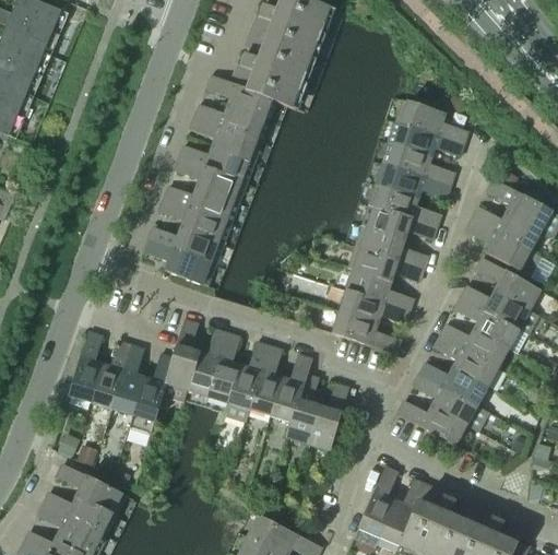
[(44,50),(61,9),(39,0),(16,0),(12,11),(0,6),(0,21),(7,24),(2,34),(44,50)]
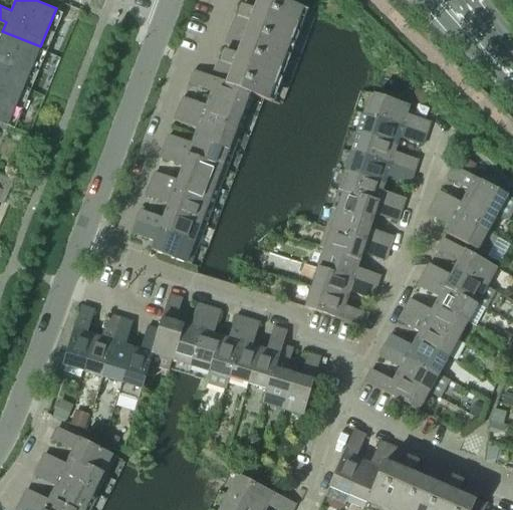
[(290,53),(307,7),(289,0),(252,0),(257,2),(254,7),(242,3),(238,13),(235,12),(229,30),(290,53)]
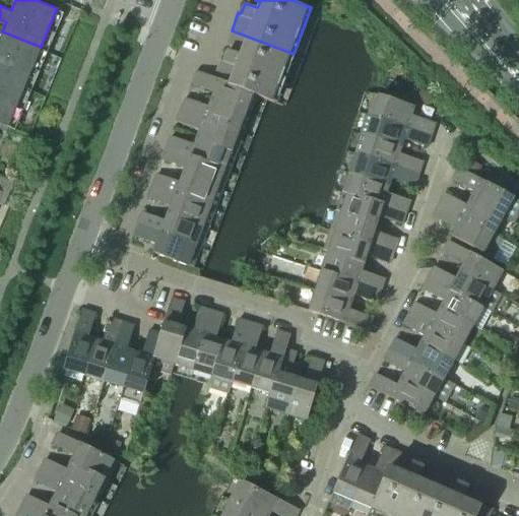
[(276,101),(294,54),(232,30),(226,42),(243,48),(241,53),(229,49),(223,59),(220,58),(214,76),(257,93),(276,101)]
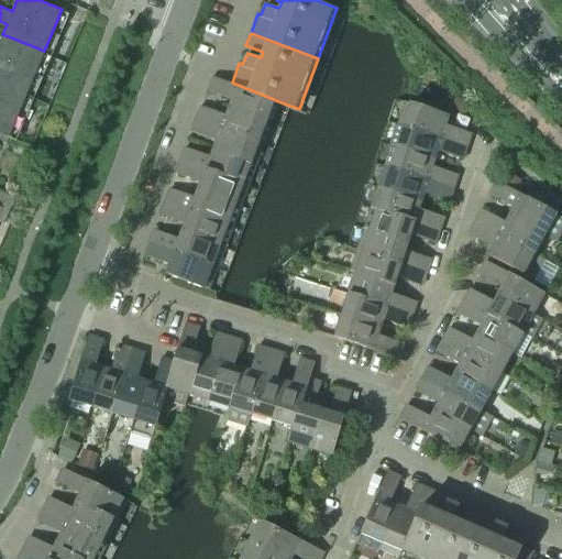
[(0,81),(26,92),(44,51),(2,34),(0,40),(0,81)]
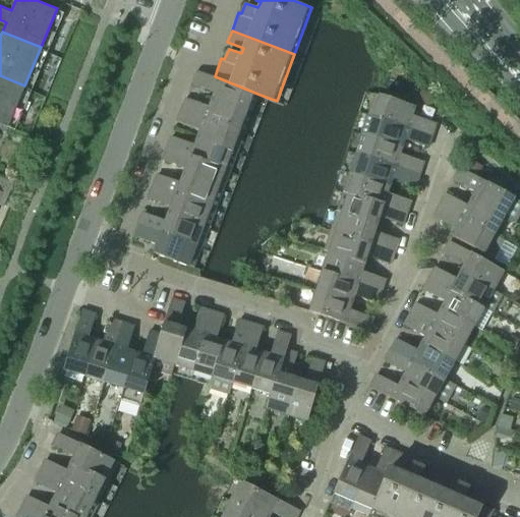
[(250,112),(257,94),(215,76),(195,69),(191,81),(215,90),(212,98),(250,112)]
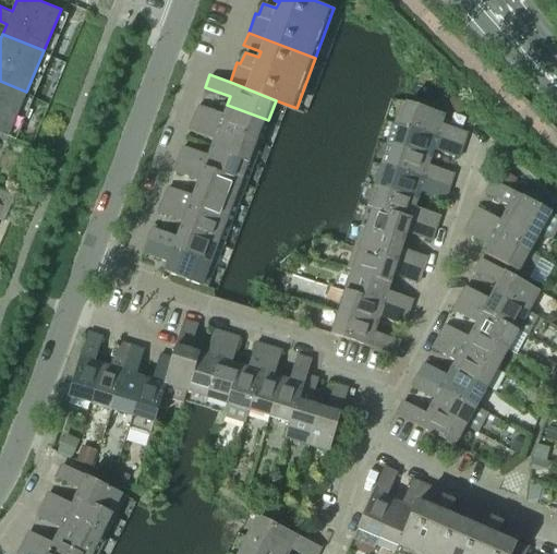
[(0,130),(9,134),(26,92),(0,81),(0,130)]
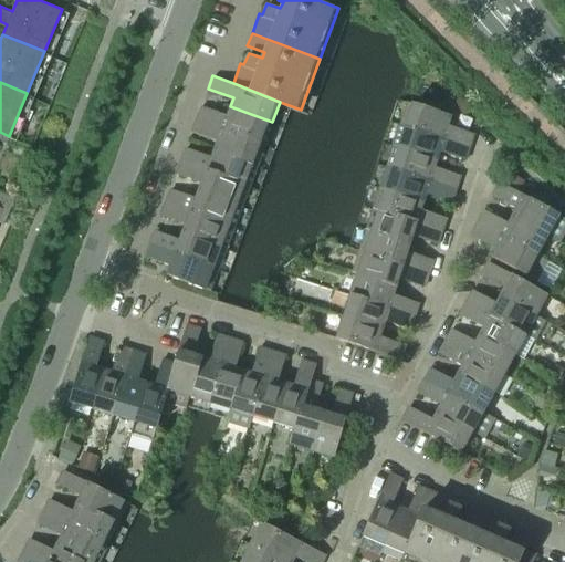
[(448,123),(451,114),(408,100),(400,122),(470,144),(473,132),(448,123)]
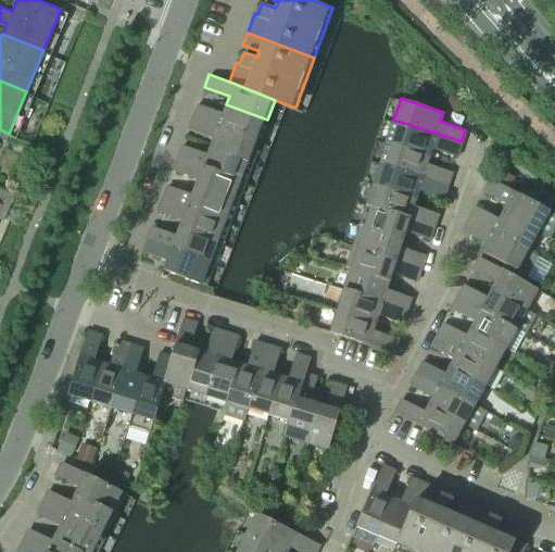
[(260,140),(267,120),(226,104),(223,112),(198,102),(193,115),(260,140)]
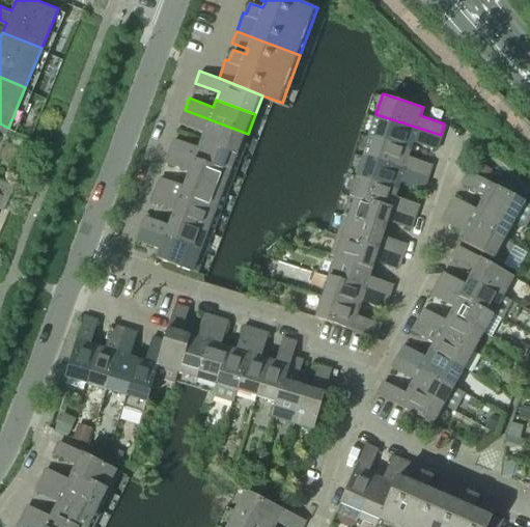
[(248,134),(185,110),(180,121),(204,131),(201,138),(241,154),(248,134)]
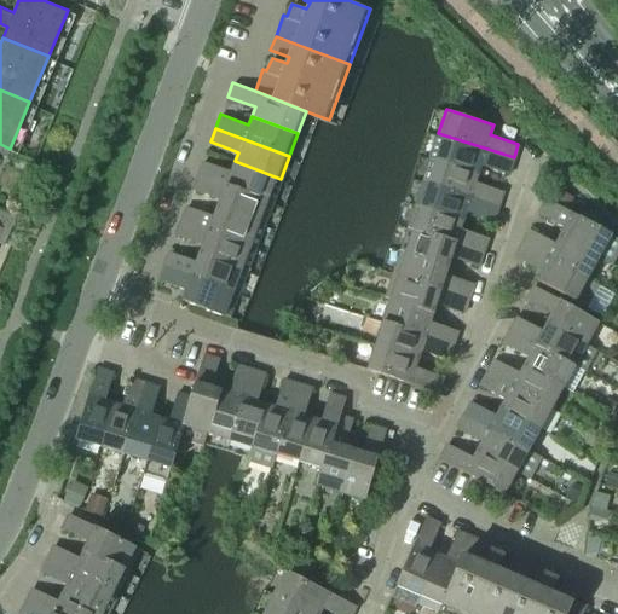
[(514,157),(438,133),(431,156),(478,172),(481,162),(509,172),(514,157)]
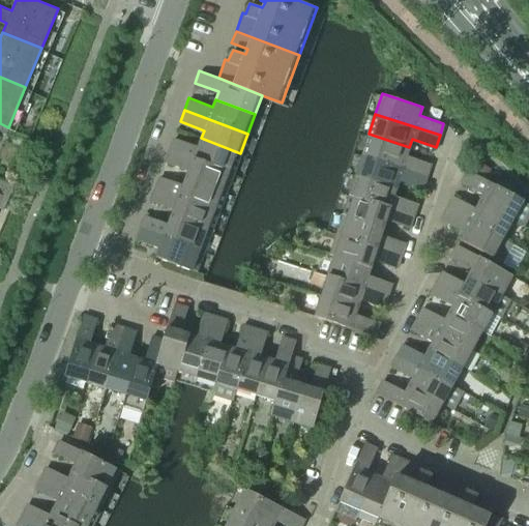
[(407,154),(409,147),(369,134),(362,154),(427,175),(431,163),(407,154)]
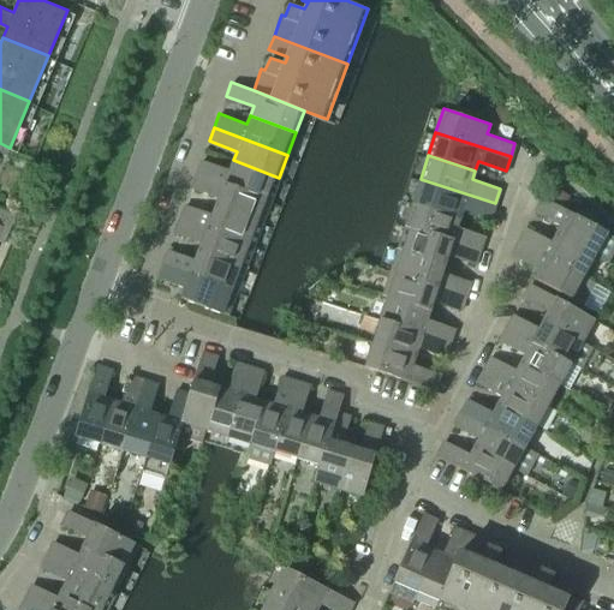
[(270,199),(279,178),(233,160),(230,168),(202,159),(197,172),(270,199)]
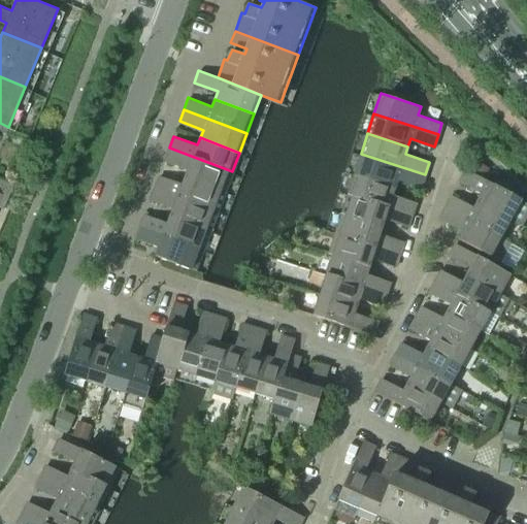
[(225,191),(232,171),(169,148),(165,159),(188,168),(186,176),(225,191)]
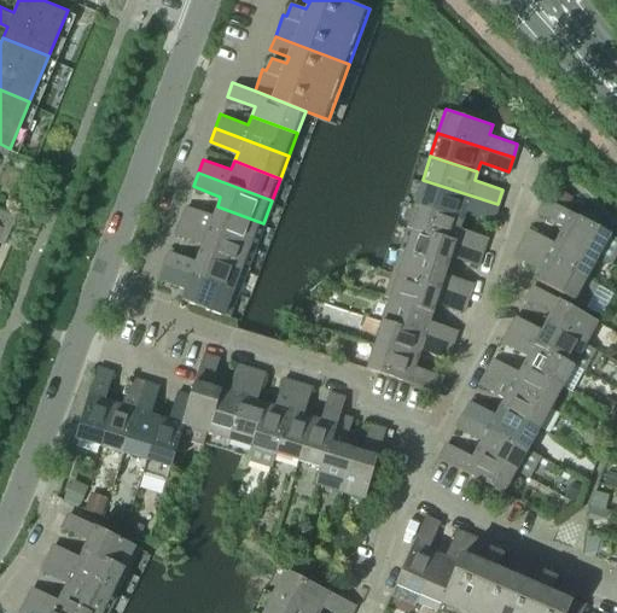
[(498,204),(423,180),(415,202),(463,217),(465,209),(494,217),(498,204)]
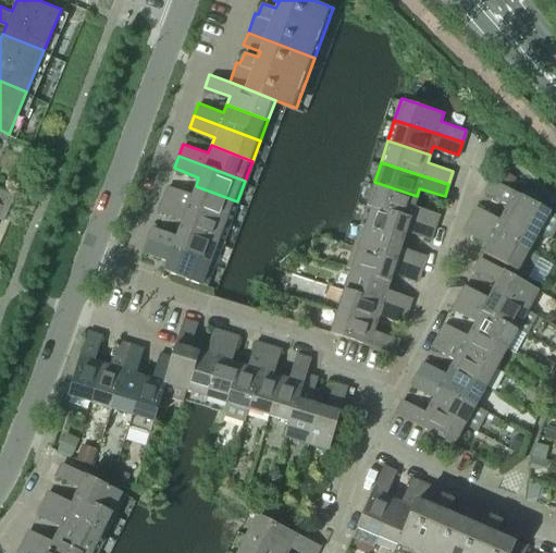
[(555,212),(550,209),(492,177),(484,189),(508,203),(504,210),(539,230),(550,235),(555,224),(555,212)]
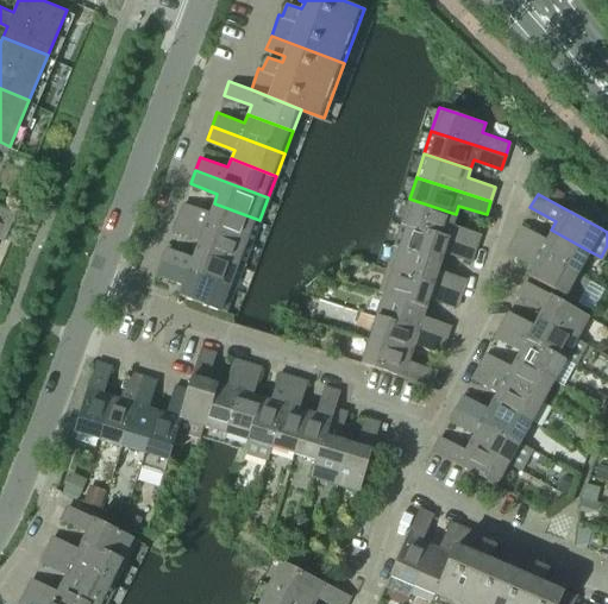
[(452,222),(456,214),(409,199),(401,221),(476,246),(481,232),(452,222)]
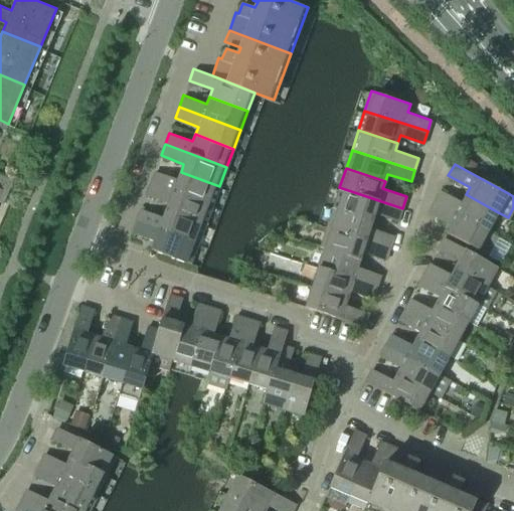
[(212,205),(219,186),(181,172),(178,179),(155,170),(151,181),(212,205)]
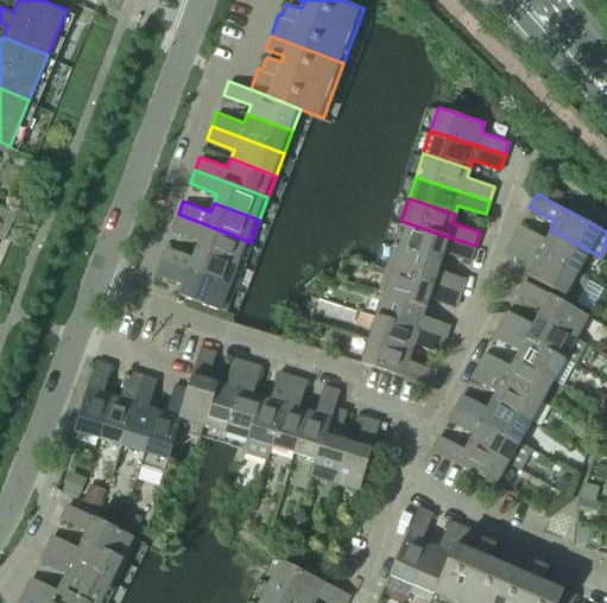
[(0,235),(5,237),(16,210),(0,203),(0,235)]
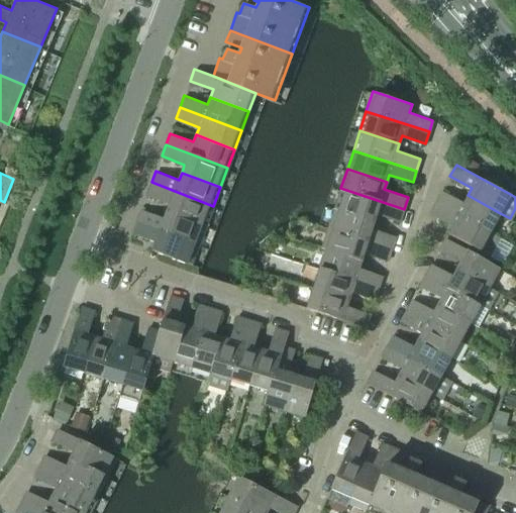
[(206,224),(213,206),(151,182),(146,194),(170,203),(167,210),(206,224)]
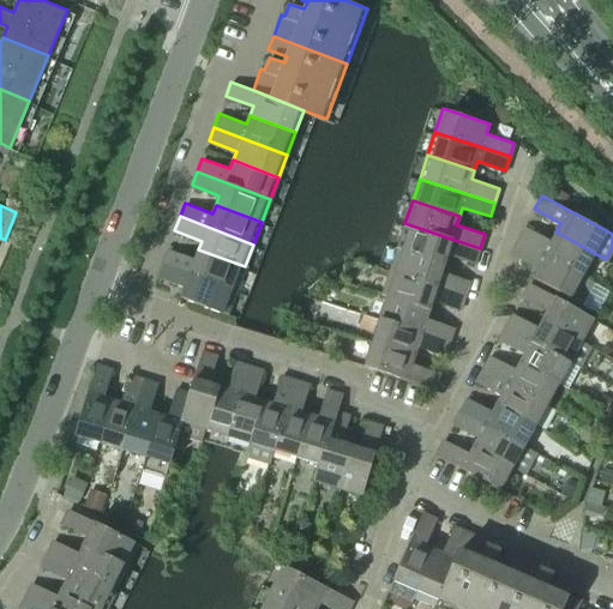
[(480,248),(404,223),(397,246),(444,261),(448,253),(475,261),(480,248)]
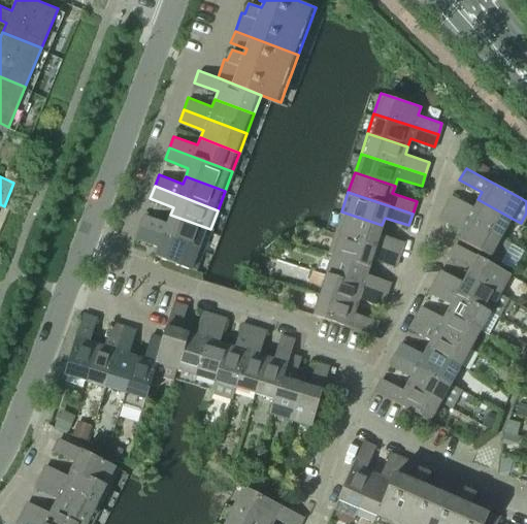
[(500,235),(511,218),(478,199),(473,206),(452,194),(446,205),(500,235)]
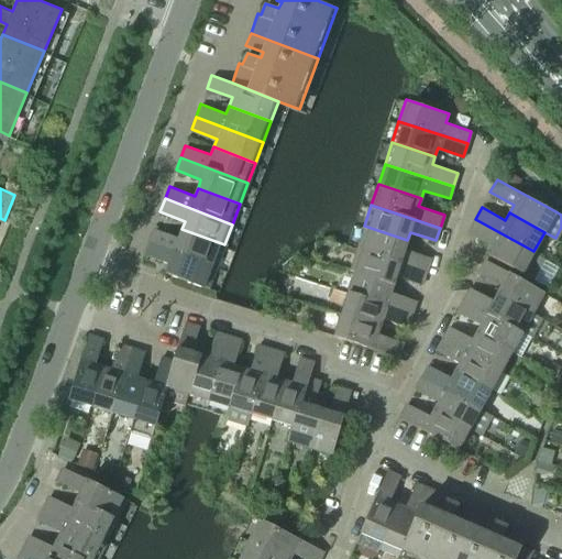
[(546,258),(533,251),(475,219),(469,231),(492,243),(487,252),(535,277),(546,258)]
